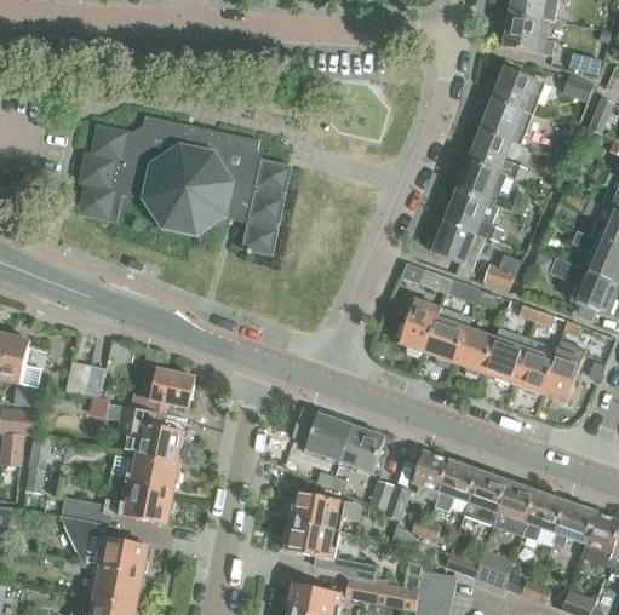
[(510,0),(509,13),(549,21),(549,19),(566,22),(568,9),(542,5),(543,0),(510,0)]
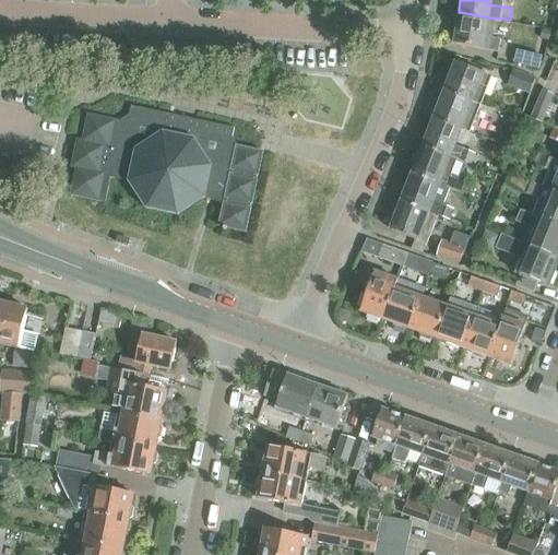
[(481,48),(482,46),(497,48),(498,39),(491,38),(495,19),(459,12),(453,43),(481,48)]
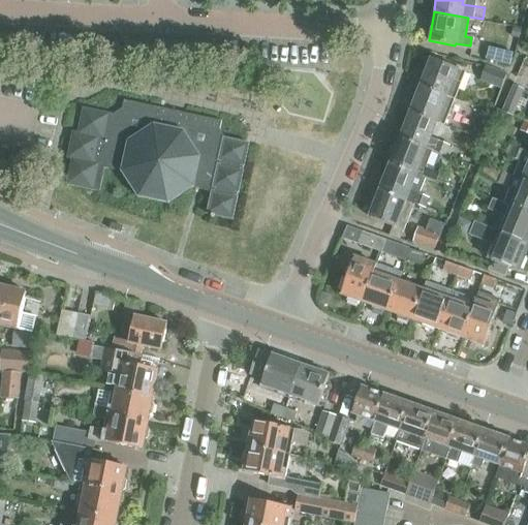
[(517,35),(520,25),(513,24),(510,33),(517,35)]
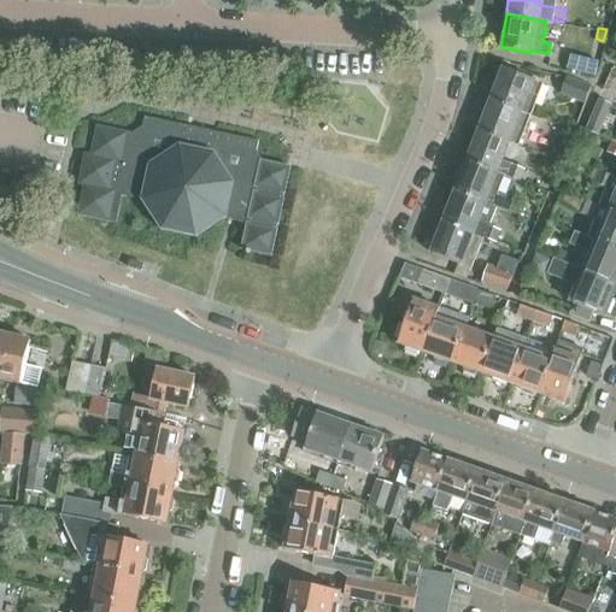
[(593,72),(597,58),(563,51),(559,64),(593,72)]
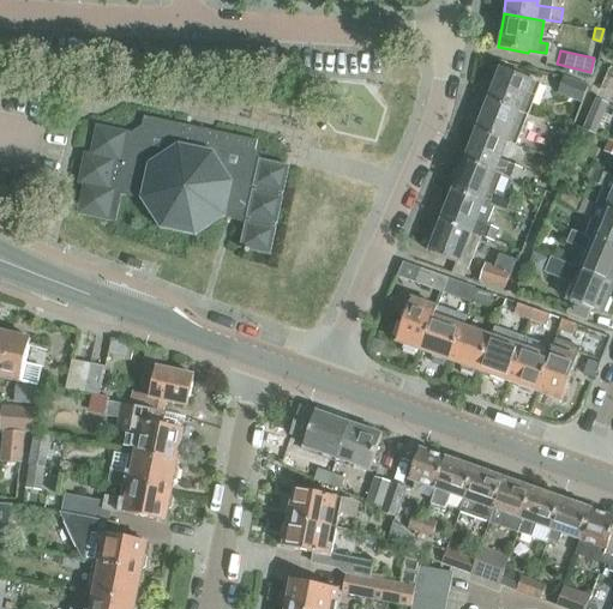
[(516,108),(526,112),(538,83),(499,67),(487,98),(515,109),(516,108)]
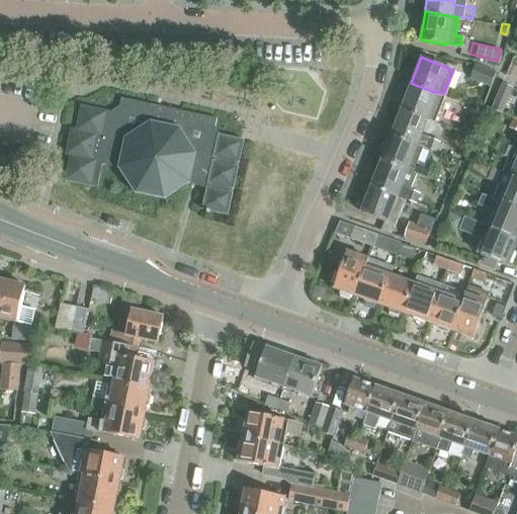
[(468,76),(490,84),(495,69),(475,61),(468,76)]
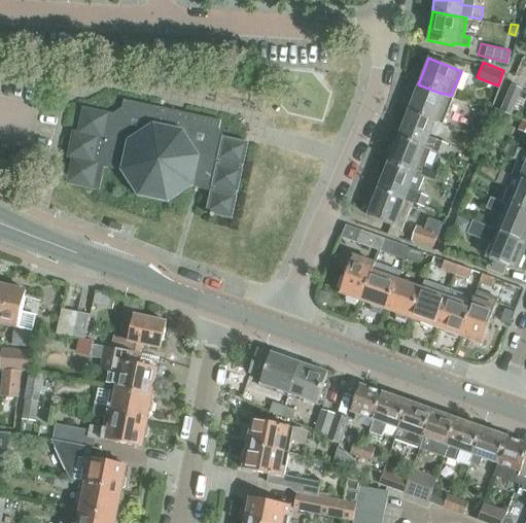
[(498,108),(509,112),(520,86),(509,81),(498,108)]
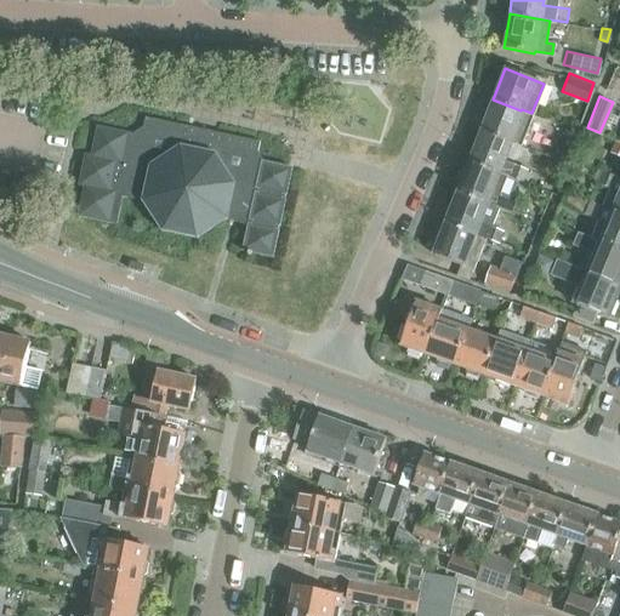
[(521,110),(493,100),(481,130),(510,142),(519,146),(532,113),(522,109),(521,110)]
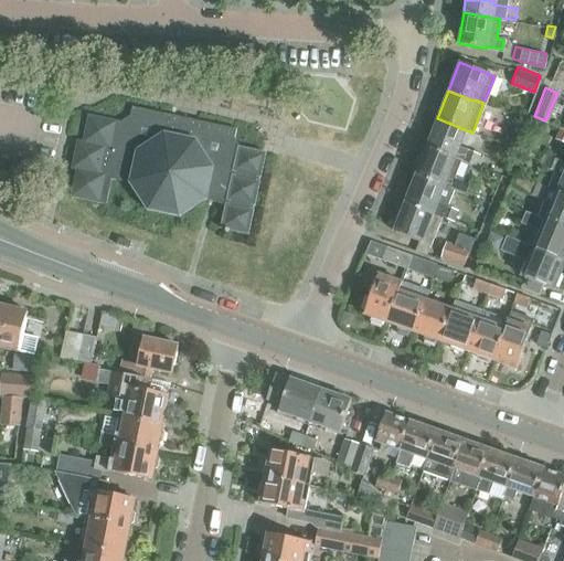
[(76,167),(71,192),(105,201),(112,175),(130,179),(148,209),(179,215),(205,199),(225,203),(220,225),(246,232),(265,150),(238,145),(234,137),(236,125),(134,102),(130,114),(121,119),(88,112),(82,138),(77,137),(71,166),(76,167)]
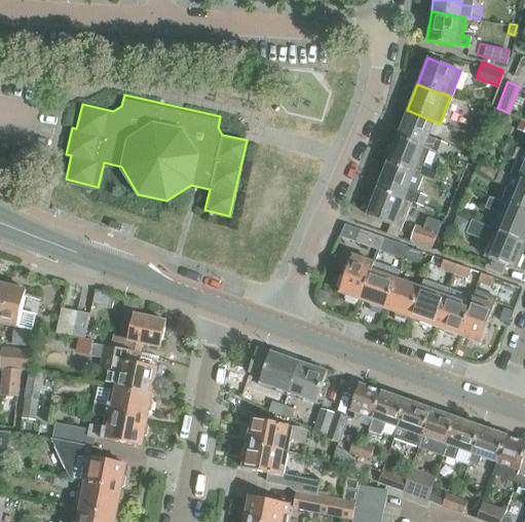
[(425,134),(432,120),(407,110),(397,136),(421,146),(428,149),(429,147),(443,152),(447,142),(425,134)]
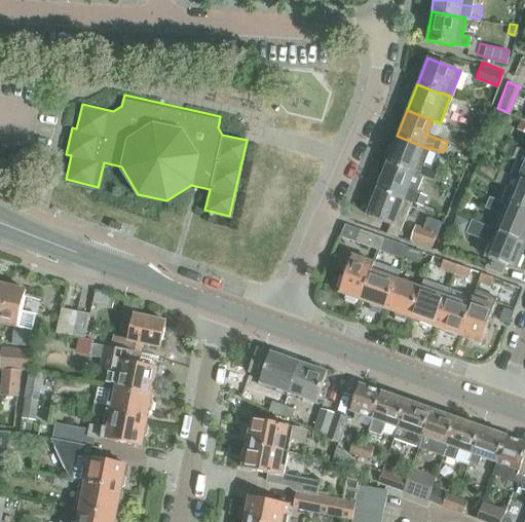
[(470,131),(480,135),(485,118),(475,114),(470,131)]
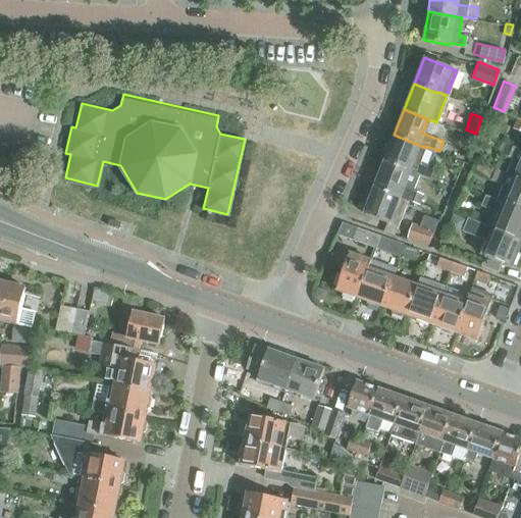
[(520,130),(520,117),(516,115),(512,125),(520,130)]
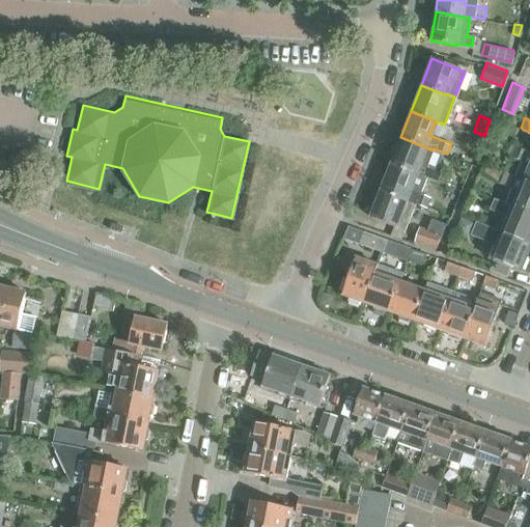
[(495,143),(498,136),(489,132),(485,139),(495,143)]
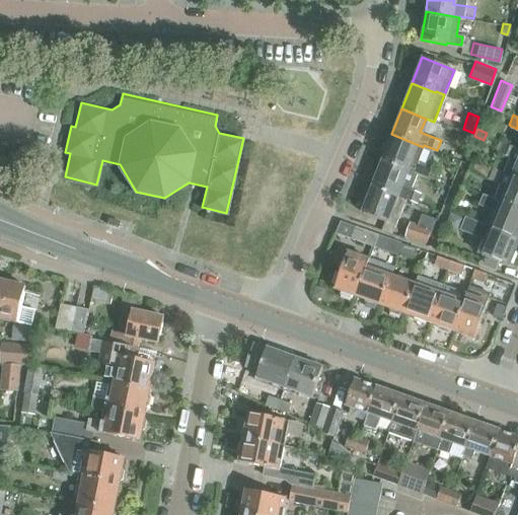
[(423,147),(416,144),(391,134),(381,160),(408,170),(413,159),(417,160),(413,170),(426,176),(430,165),(418,160),(423,147)]
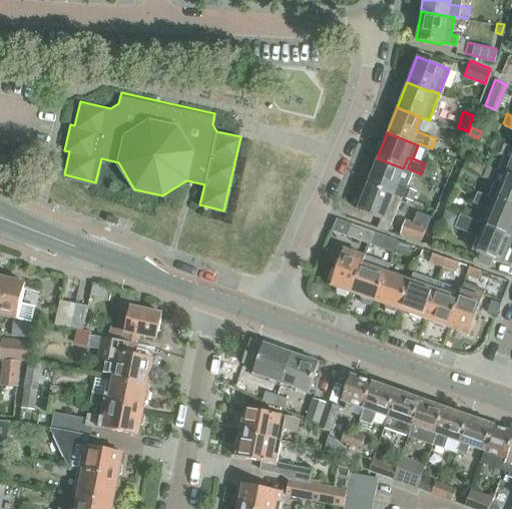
[(504,171),(507,172),(506,173),(511,175),(511,145),(496,139),(492,148),(502,152),(495,167),(504,171)]
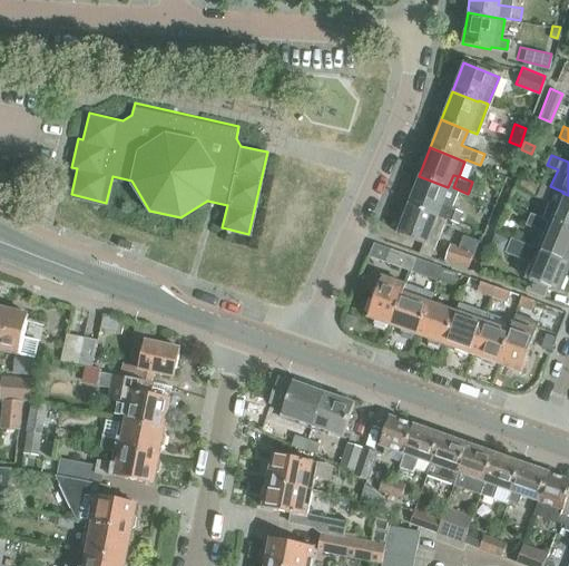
[(419,176),(408,204),(444,218),(445,216),(458,222),(462,210),(451,205),(452,203),(443,199),(448,187),(419,176)]
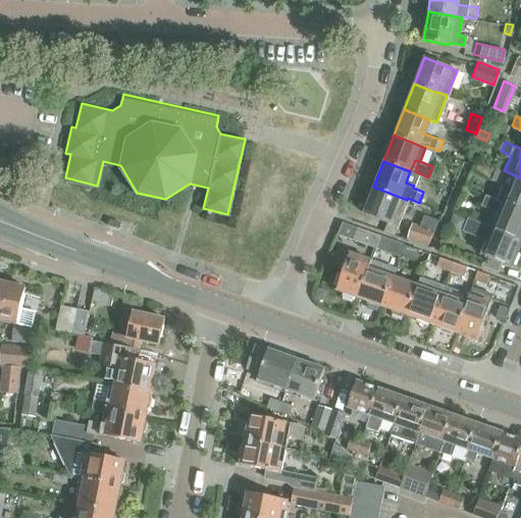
[(504,170),(495,167),(490,176),(503,182),(496,197),(506,201),(505,202),(520,209),(520,178),(515,176),(516,175),(513,174),(504,170)]
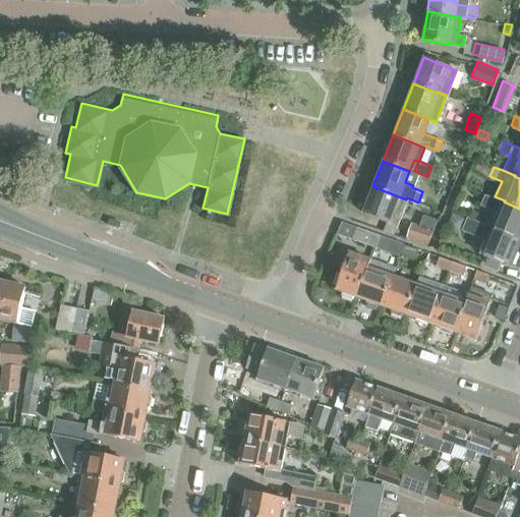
[(362,213),(396,226),(406,199),(372,186),(362,213)]
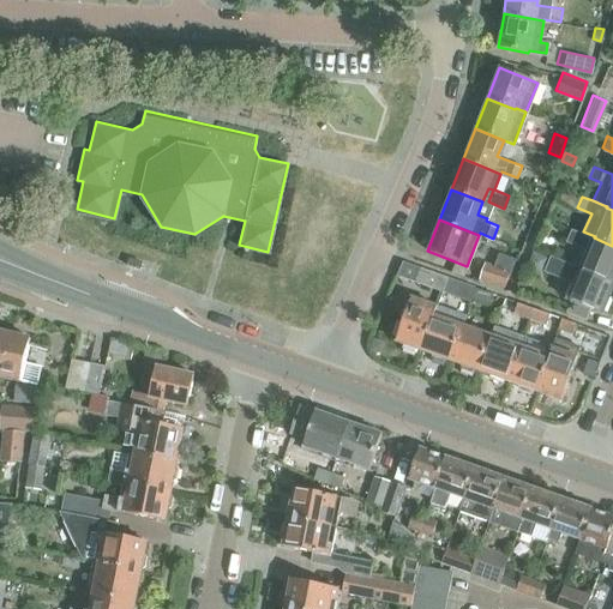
[(612,246),(594,237),(595,236),(583,231),(583,233),(570,227),(564,239),(586,247),(578,265),(612,281),(612,246)]
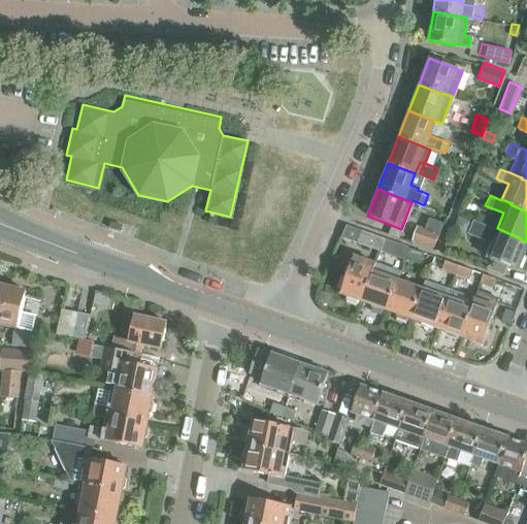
[(452,227),(465,232),(471,219),(457,214),(452,227)]
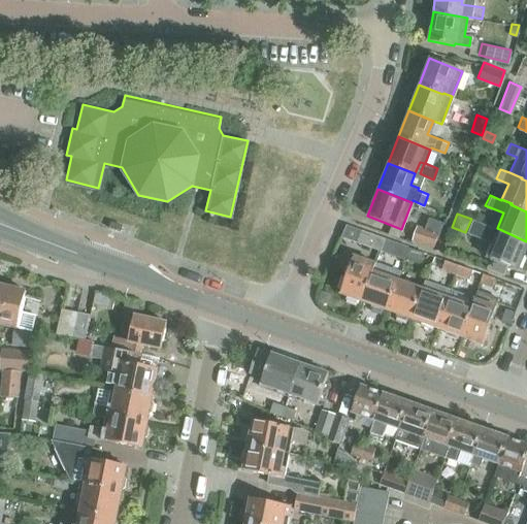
[(514,267),(524,243),(526,244),(526,242),(526,241),(497,228),(472,218),(467,231),(494,242),(489,257),(495,260),(492,268),(504,273),(507,265),(514,267)]
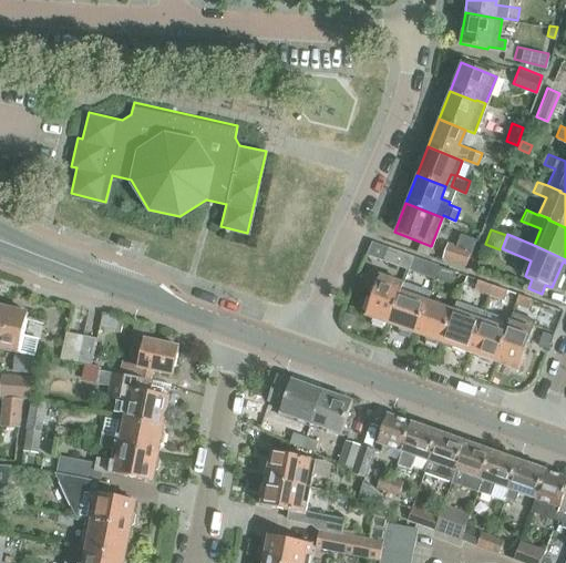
[(464,265),(470,248),(446,241),(441,256),(464,265)]
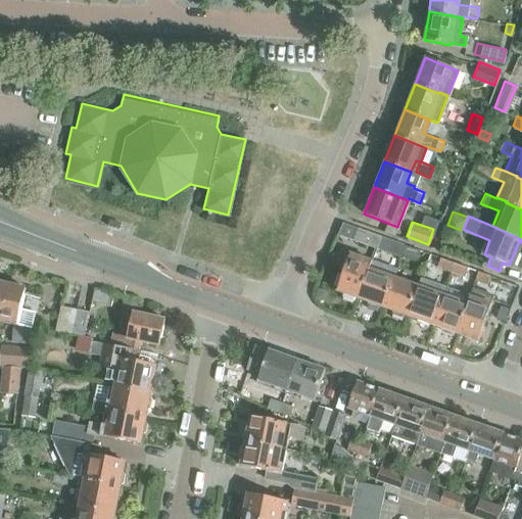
[(356,225),(351,238),(376,246),(380,234),(356,225)]
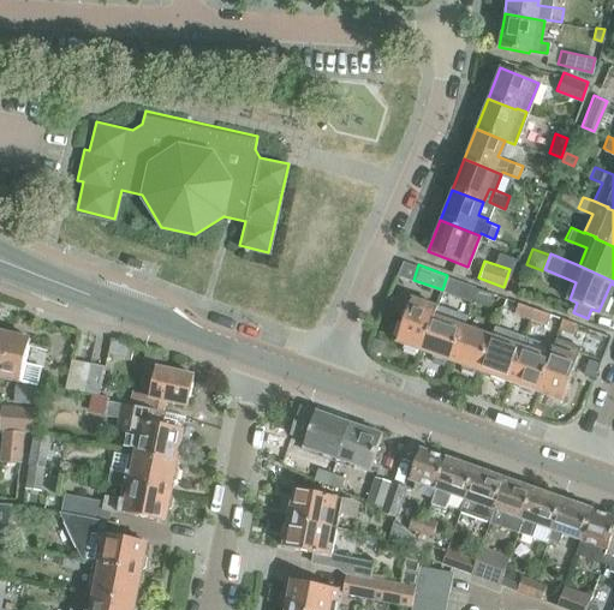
[(448,275),(443,289),(457,295),(462,281),(448,275)]
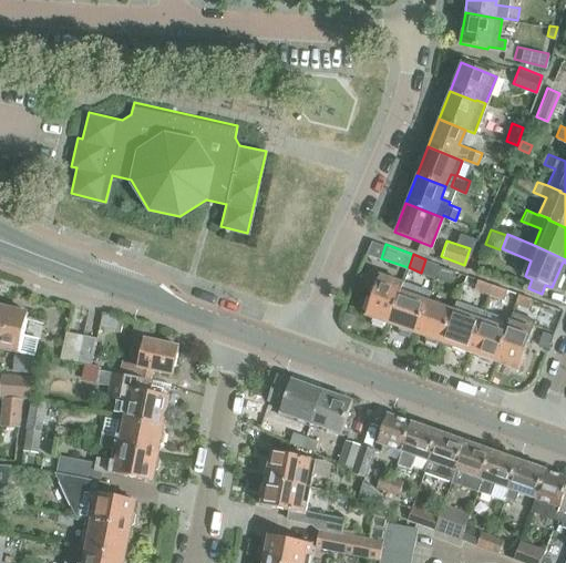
[(453,268),(439,264),(434,274),(450,279),(453,268)]
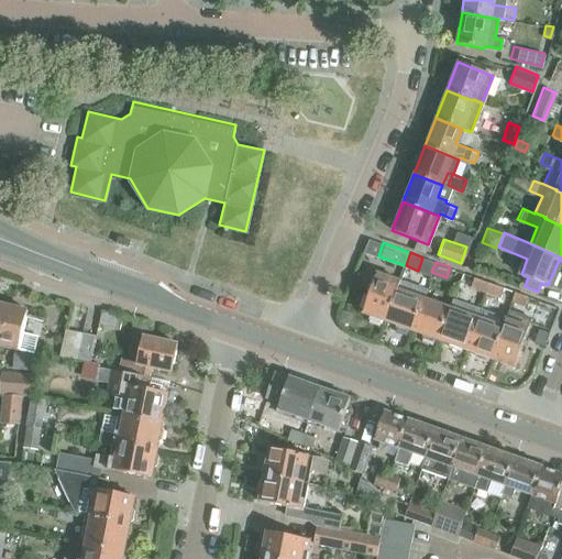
[(361,311),(385,319),(396,287),(397,287),(399,281),(375,272),(361,311)]
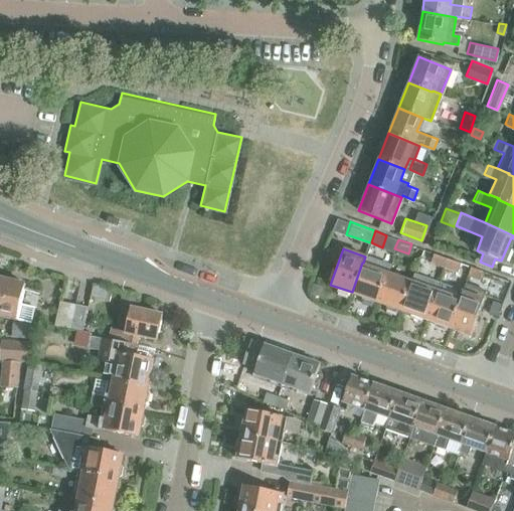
[(457,271),(460,262),(433,251),(429,261),(457,271)]
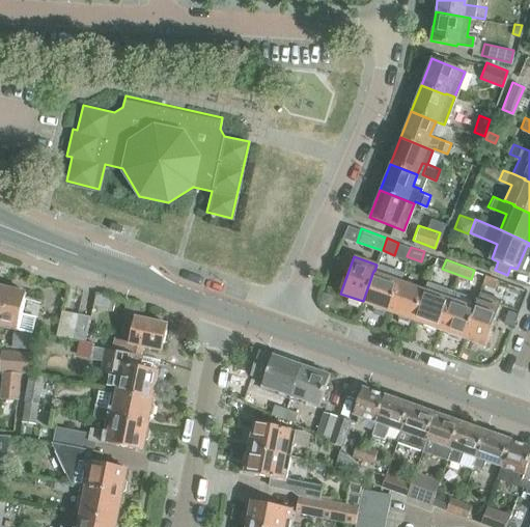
[(363,301),(365,302),(388,310),(398,280),(374,271),(373,271),(363,301)]
